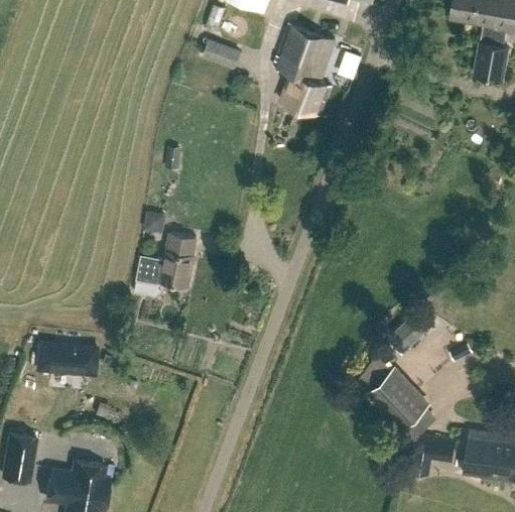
[(484,29),(502,32),(514,34),(514,0),(454,0),(451,20),(485,26),(484,29)]
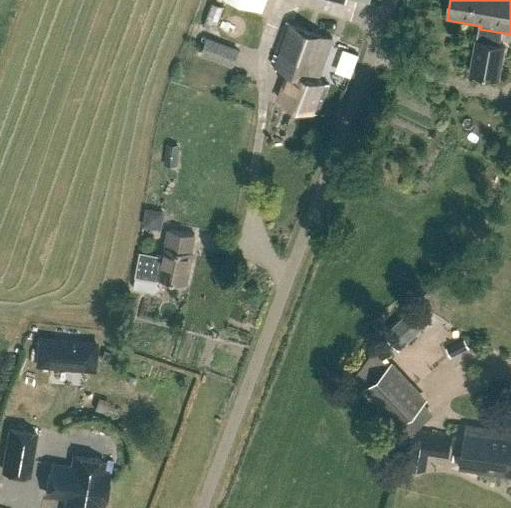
[(319,116),(330,87),(319,83),(334,41),(288,25),(273,67),(291,73),(280,101),(319,116)]
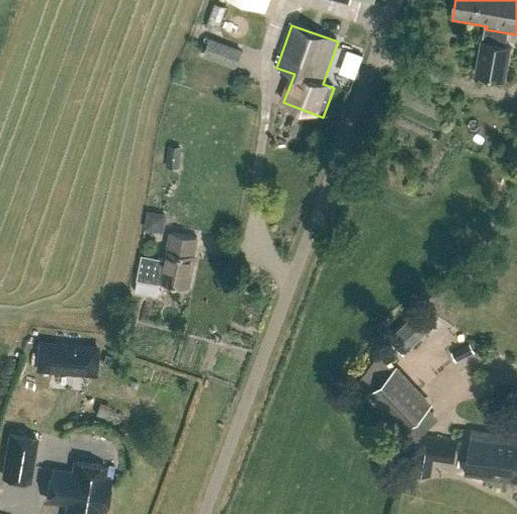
[(502,48),(504,32),(486,29),(478,77),(506,82),(512,50),(502,48)]
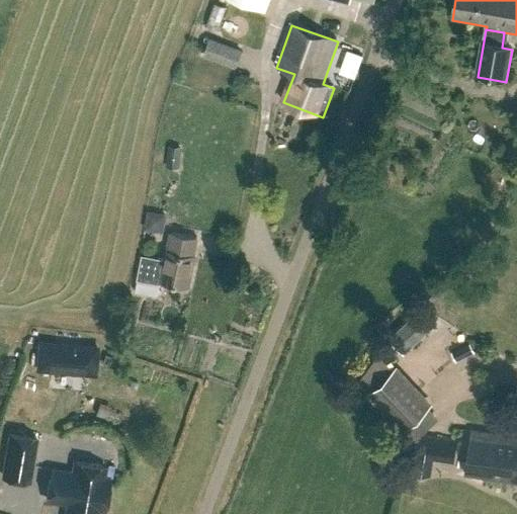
[(236,68),(242,53),(210,39),(204,55),(236,68)]
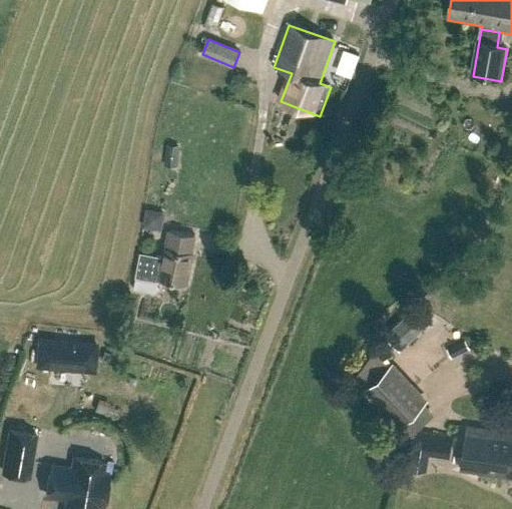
[(341,50),(333,73),(349,78),(357,56),(341,50)]
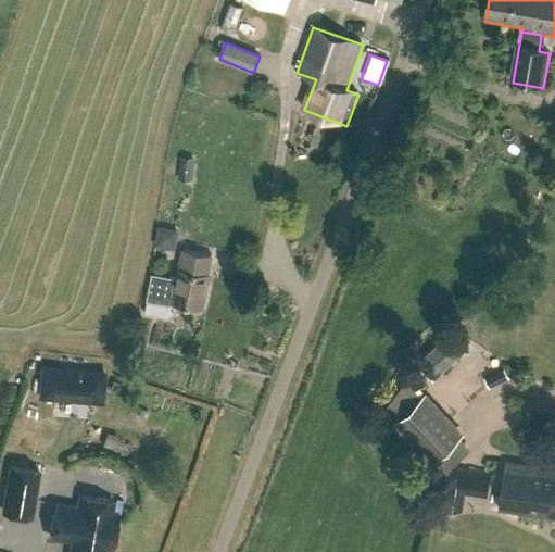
[(179,235),(161,231),(158,249),(172,252),(176,249),(179,235)]
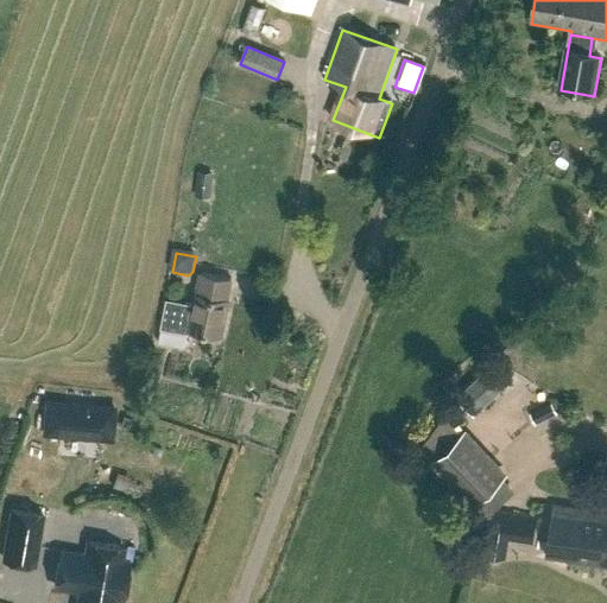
[(228,303),(233,281),(202,275),(198,297),(197,297),(195,308),(169,302),(163,330),(189,335),(190,332),(222,338),(229,303),(228,303)]
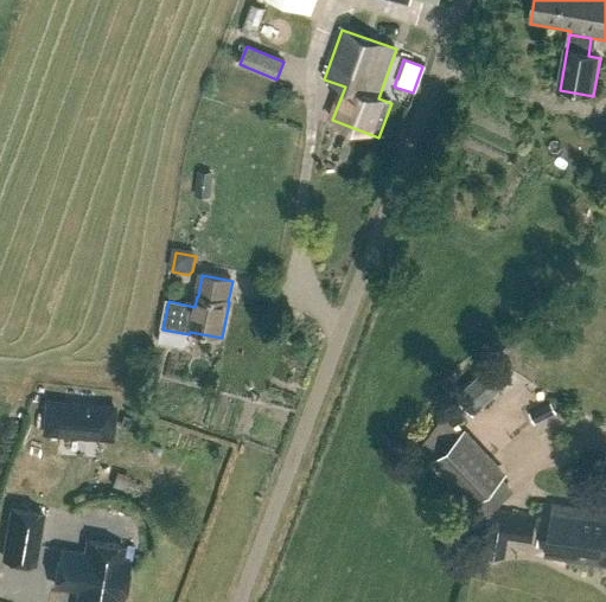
[(474,418),(505,389),(488,370),(457,399),(474,418)]
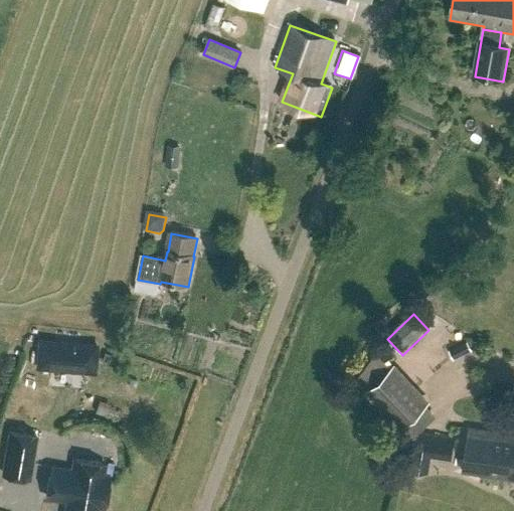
[(95,374),(97,348),(40,344),(38,369),(95,374)]
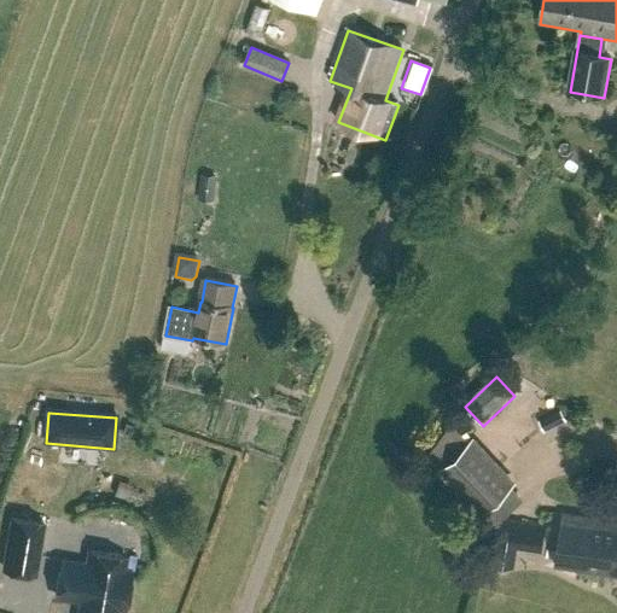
[(545,436),(568,424),(562,414),(540,425),(545,436)]
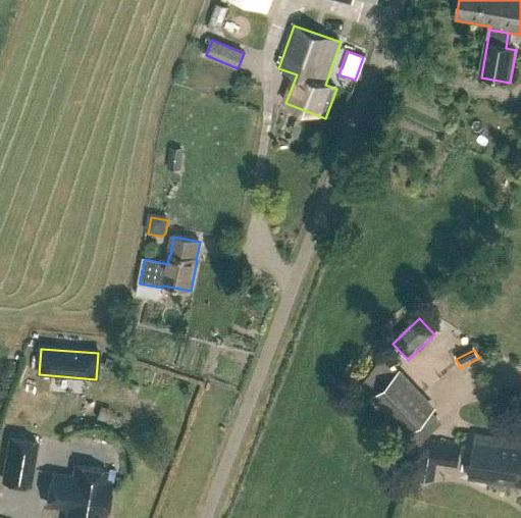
[(409,436),(437,410),(401,371),(373,399),(409,436)]
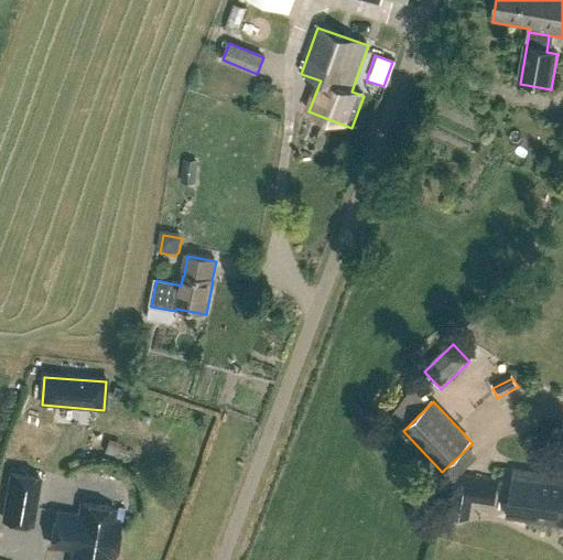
[(105,455),(117,460),(121,447),(109,442),(105,455)]
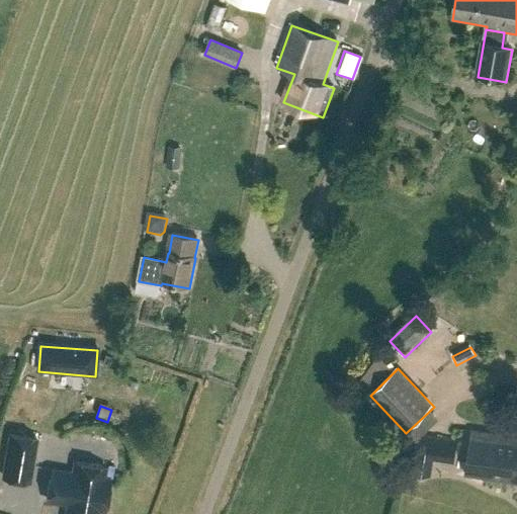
[(494,468),(499,436),(478,432),(477,438),(474,437),(467,475),(491,478),(491,481),(499,483),(500,469),(494,468)]
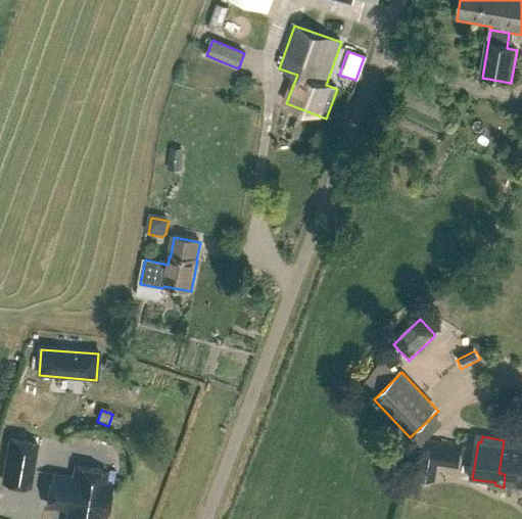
[(31,488),(38,445),(11,440),(3,483),(31,488)]
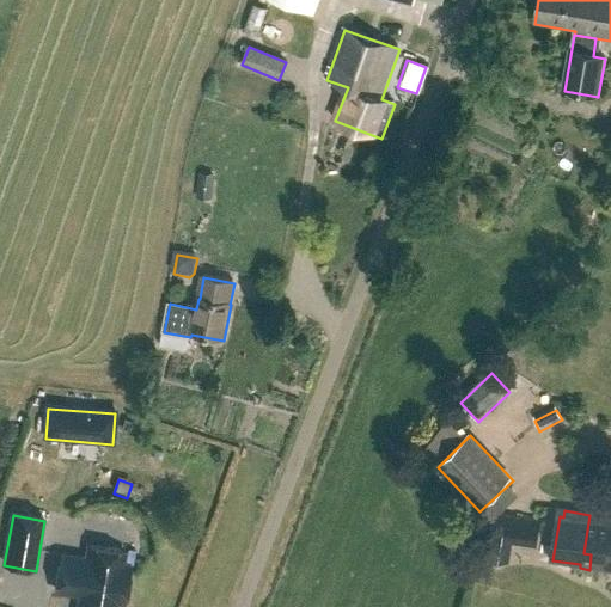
[(591,555),(590,570),(610,572),(610,517),(590,515),(584,553),(591,555)]
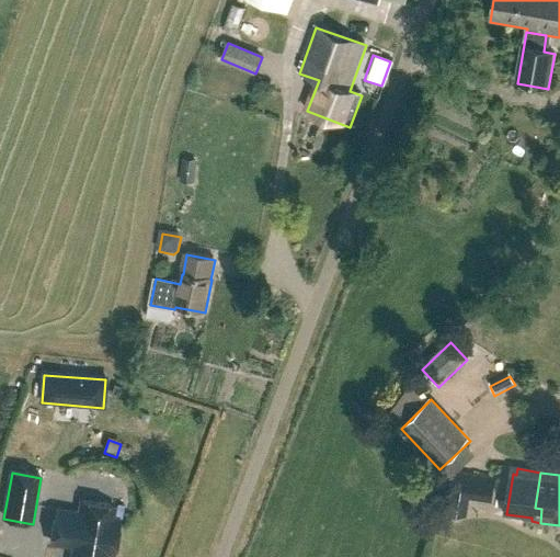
[(445,514),(466,518),(469,499),(492,502),(495,481),(456,475),(453,496),(448,495),(445,514)]
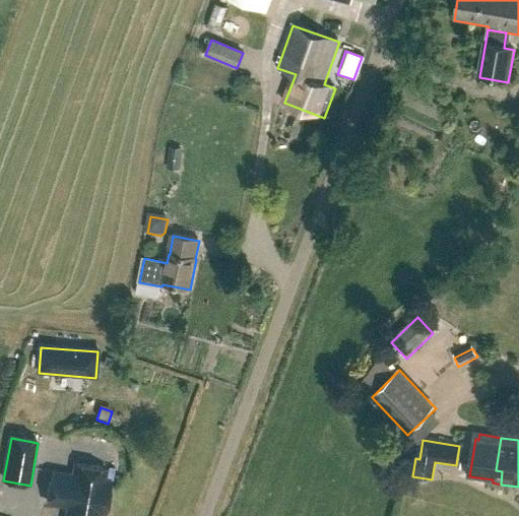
[(105,482),(107,471),(76,466),(74,477),(53,473),(48,504),(69,508),(67,515),(99,515),(100,513),(106,514),(107,508),(109,505),(111,502),(111,500),(112,497),(111,494),(110,491),(111,484),(105,482)]
